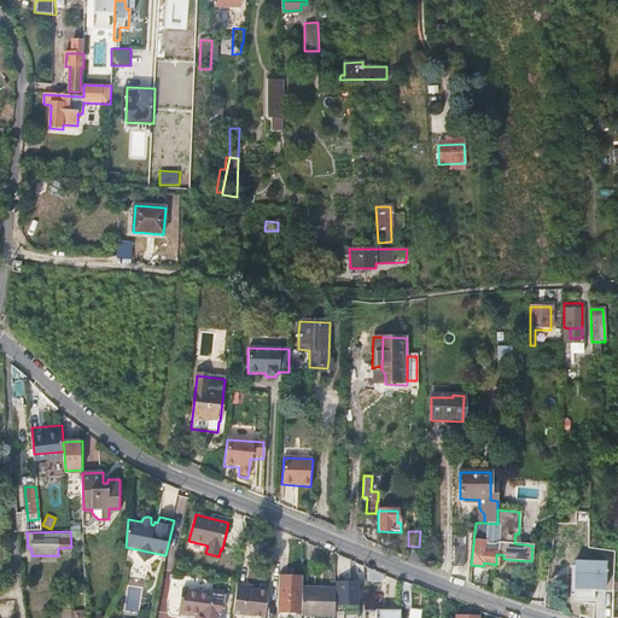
[(466,536),(452,535),(452,561),(464,561),(466,536)]
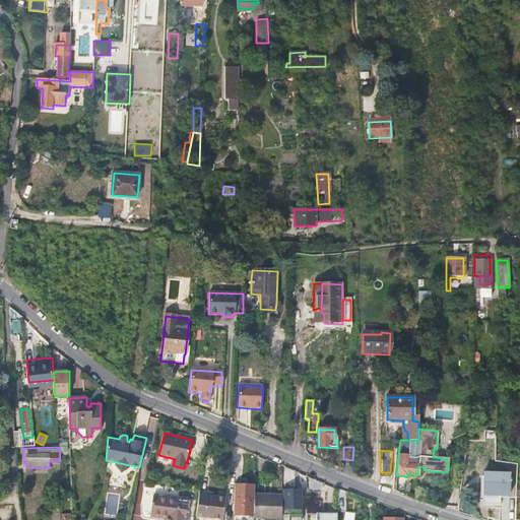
[(482,499),(508,500),(508,494),(509,481),(510,480),(510,477),(508,477),(509,474),(484,473),(482,499)]
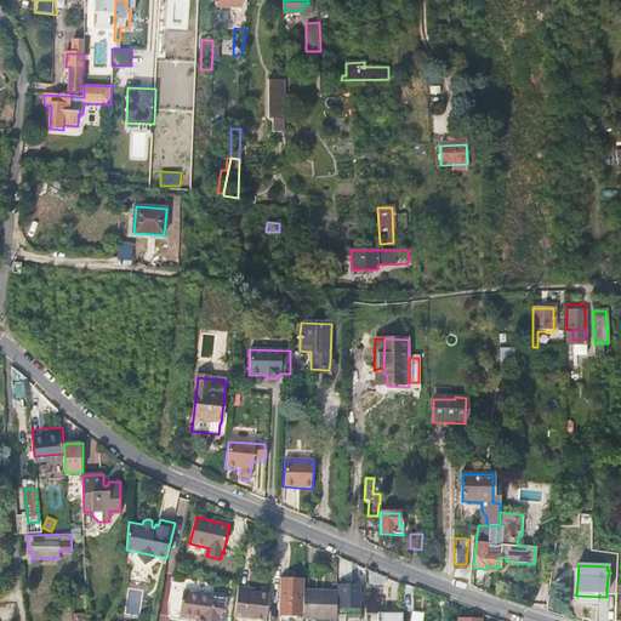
[(305,576),(281,575),(280,588),(279,613),(302,614),(303,590),(305,576)]
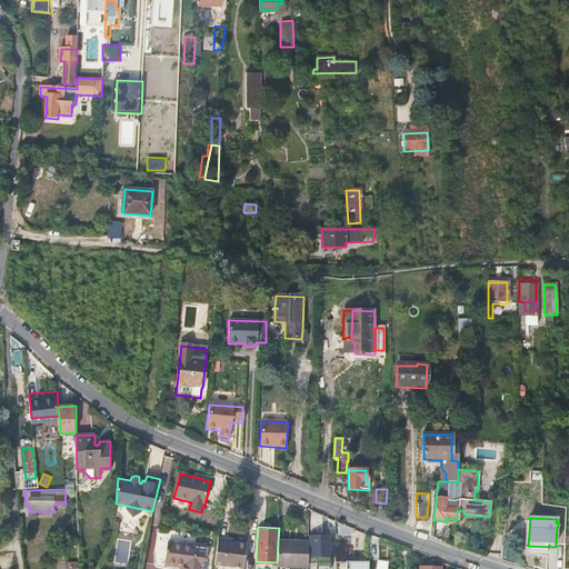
[(310,552),(320,552),(329,552),(329,535),(311,535),(310,552)]
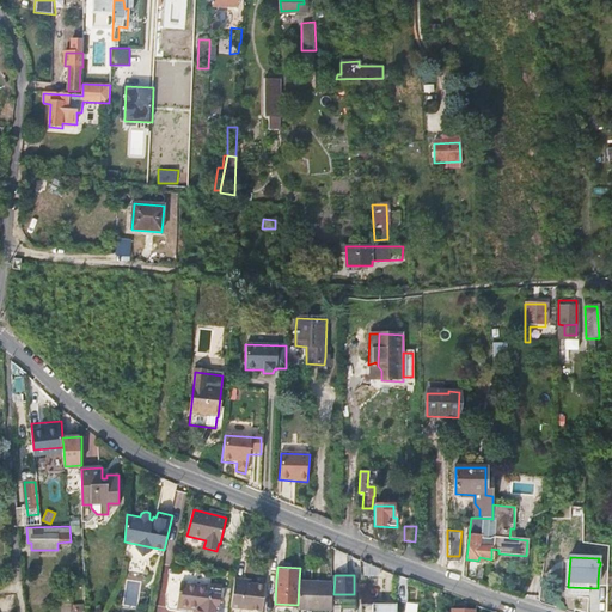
[(244,577),(233,576),(228,605),(248,607),(250,583),(244,582),(244,577)]
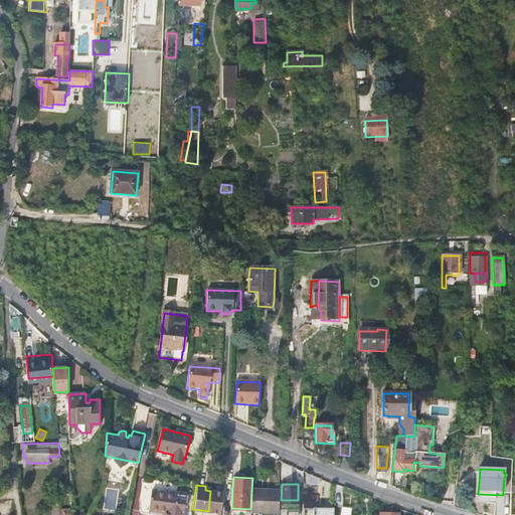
[(251,489),(250,509),(250,511),(279,511),(279,509),(279,487),(270,487),(270,489),(251,489)]
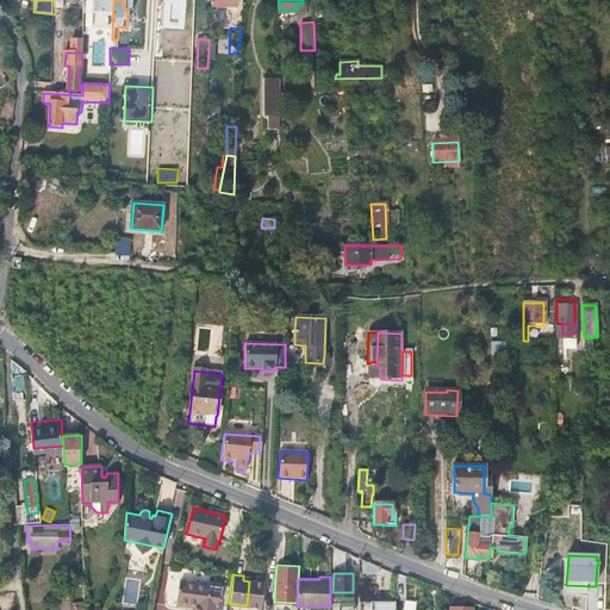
[(249,582),(247,605),(261,608),(265,582),(250,579),(249,582)]
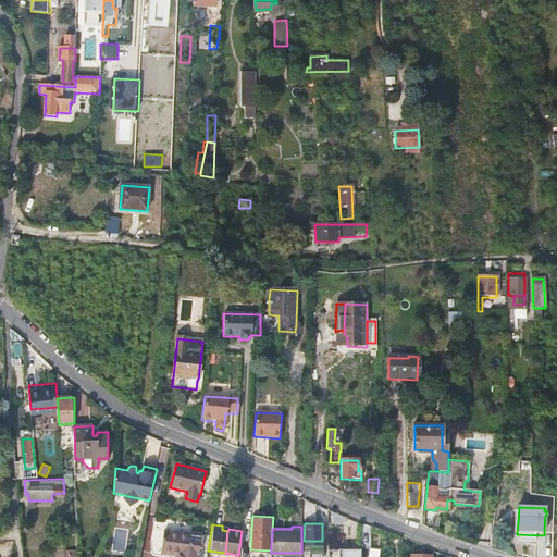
[(189,535),(161,530),(158,549),(175,553),(174,556),(195,556),(198,542),(188,540),(189,535)]
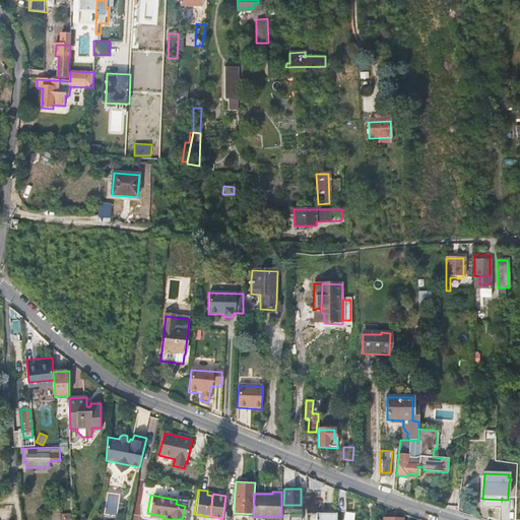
[(344,507),(342,519),(351,519),(352,508),(344,507)]
